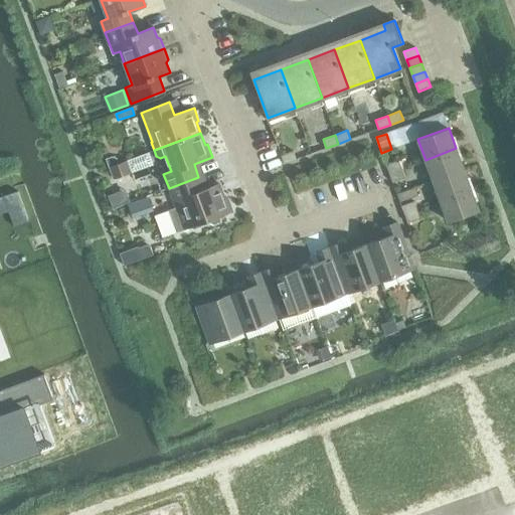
[(433,180),(464,169),(456,148),(425,160),(433,180)]
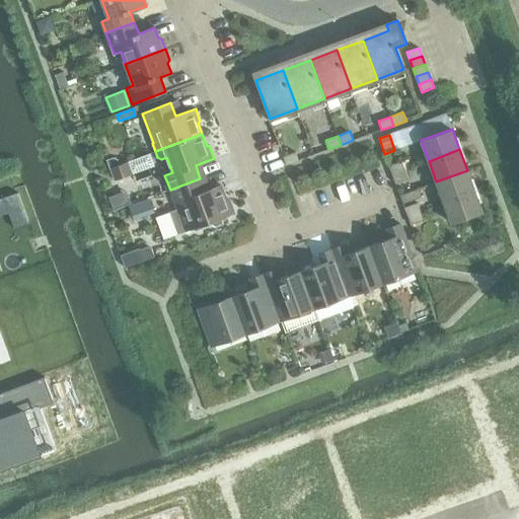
[(286,164),(298,160),(295,152),(284,156),(286,164)]
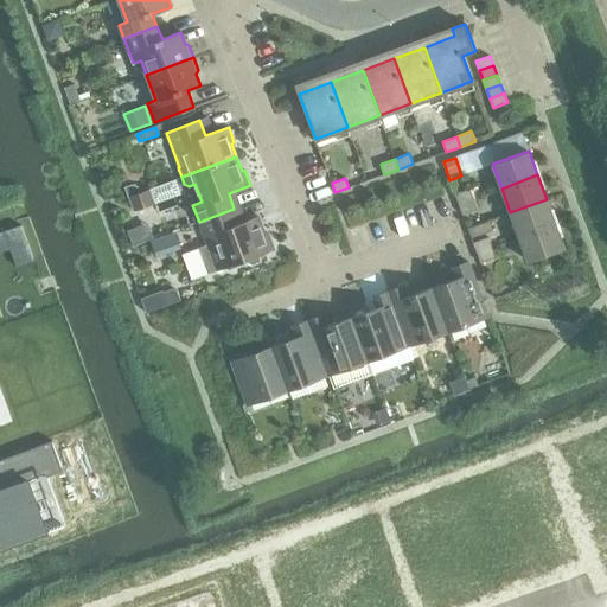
[(454,193),(459,204),(473,199),(468,189),(454,193)]
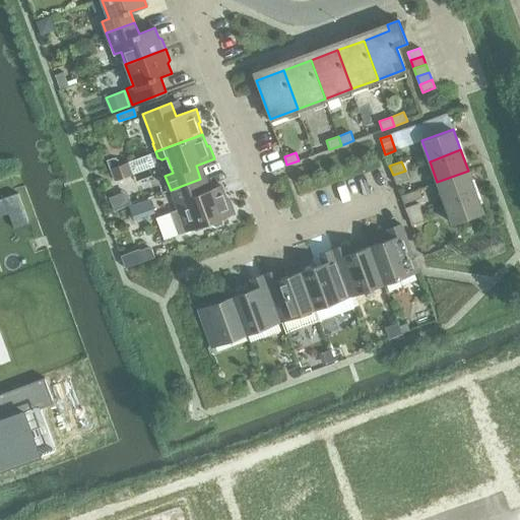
[(408,179),(405,171),(393,175),(396,184),(408,179)]
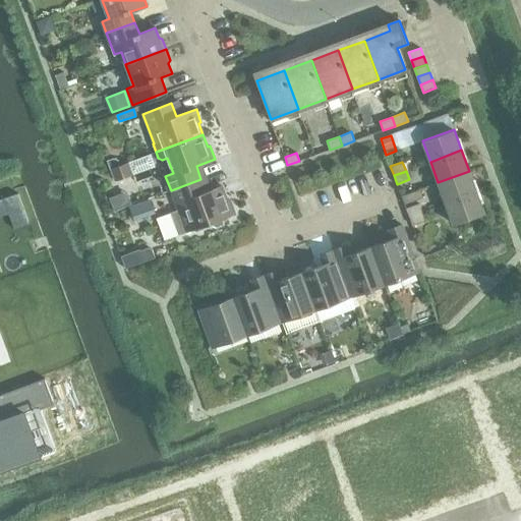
[(446,205),(477,193),(469,171),(438,182),(446,205)]
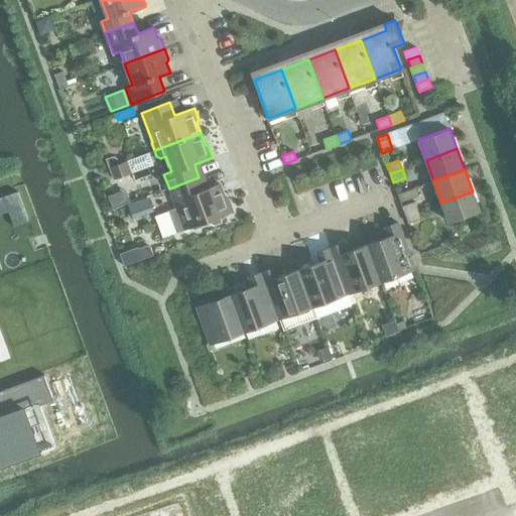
[(176,208),(168,211),(175,232),(191,227),(209,221),(210,224),(214,226),(222,223),(220,217),(233,212),(228,199),(226,200),(220,184),(204,189),(199,177),(169,188),(176,208)]
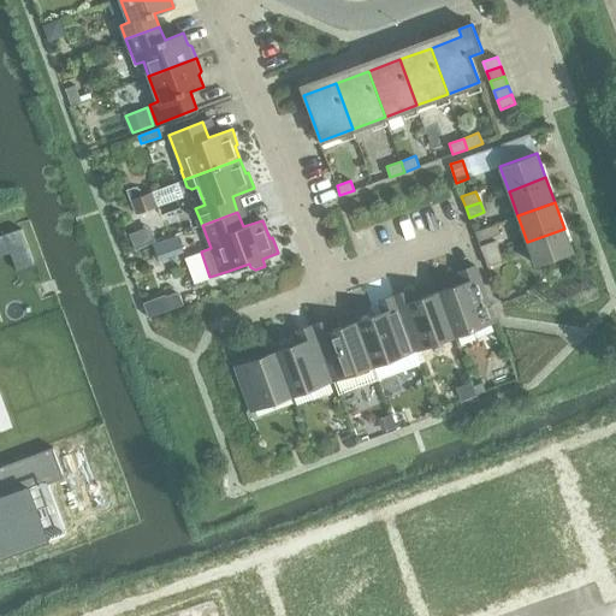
[(564,229),(527,242),(537,266),(573,253),(564,229)]
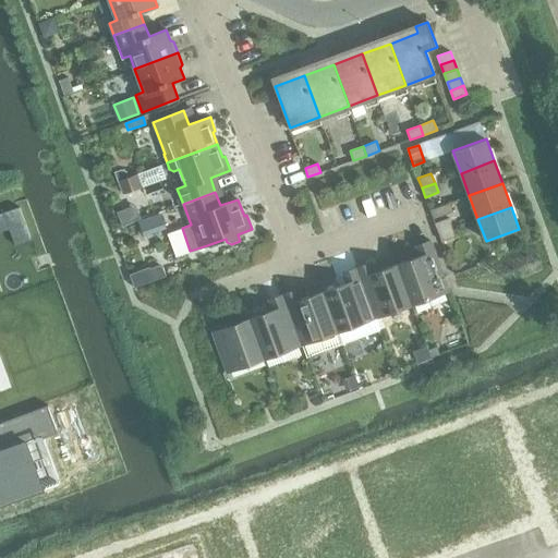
[(144,237),(164,229),(158,216),(138,222),(144,237)]
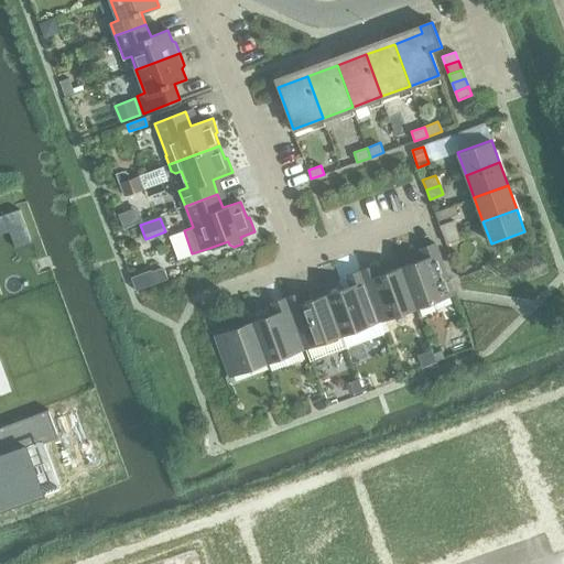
[(443,237),(457,231),(454,220),(440,226),(443,237)]
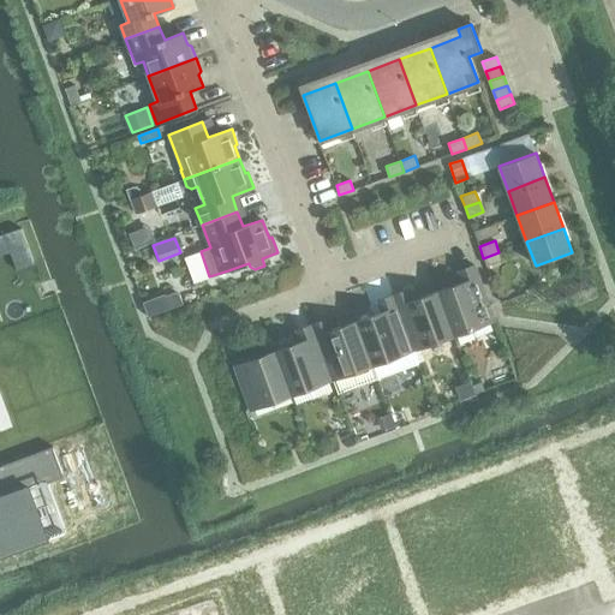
[(499,252),(483,258),(487,267),(502,261),(499,252)]
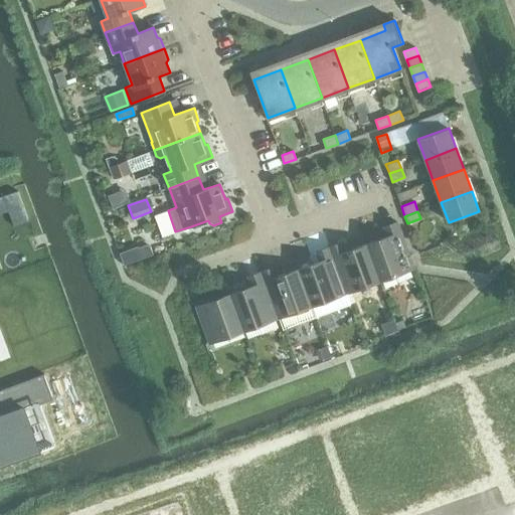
[(366,243),(379,281),(413,269),(396,222),(383,226),(387,236),(366,243)]
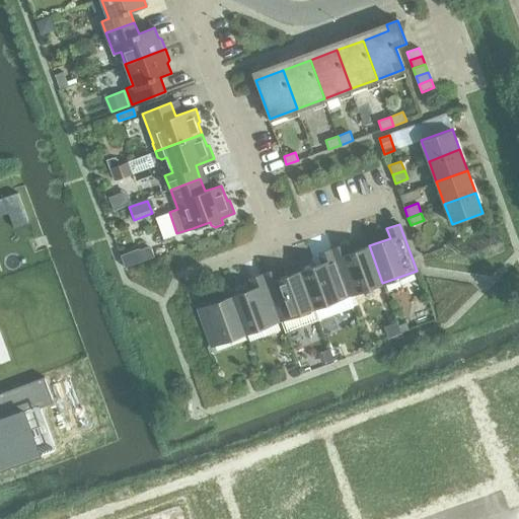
[(382,283),(369,245),(348,253),(345,244),(331,248),(349,296),(382,283)]
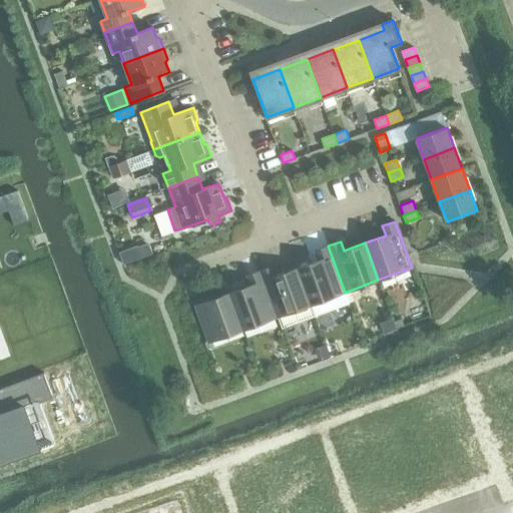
[(137,244),(119,251),(123,264),(142,258),(152,253),(149,245),(145,243),(137,246),(137,244)]
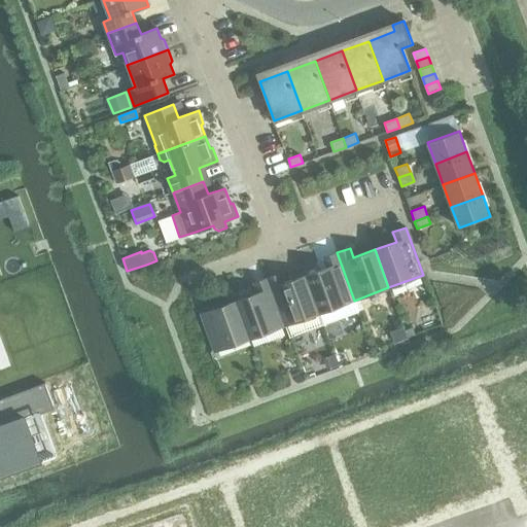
[(319,313),(318,313),(323,325),(358,312),(354,301),(337,252),(323,257),(326,267),(305,275),(319,313)]
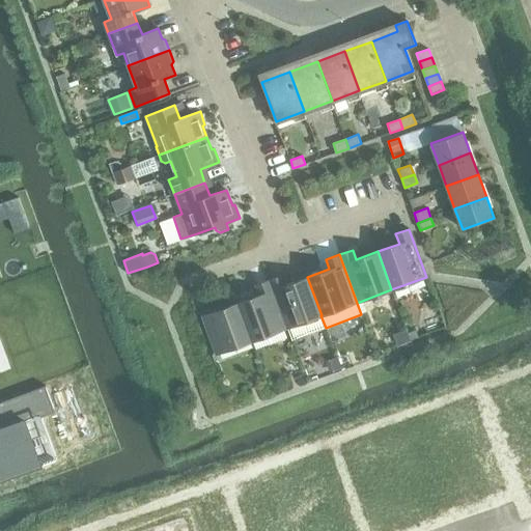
[(322,315),(307,277),(285,285),(282,275),(269,280),(286,328),(320,315),(322,315)]
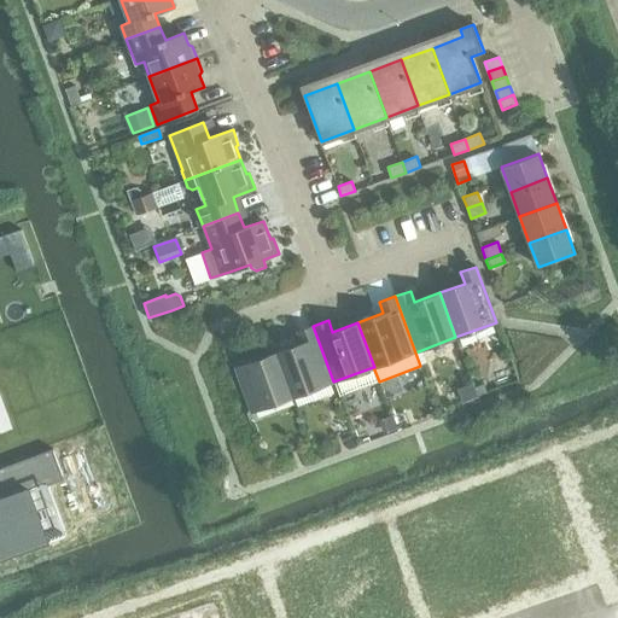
[(277,353),(292,397),(333,382),(313,326),(297,332),(302,343),(277,353)]
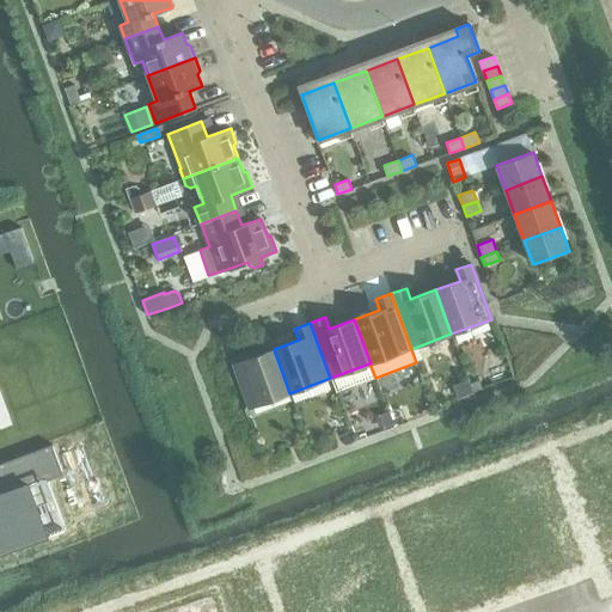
[(249,408),(289,393),(274,349),(233,363),(249,408)]
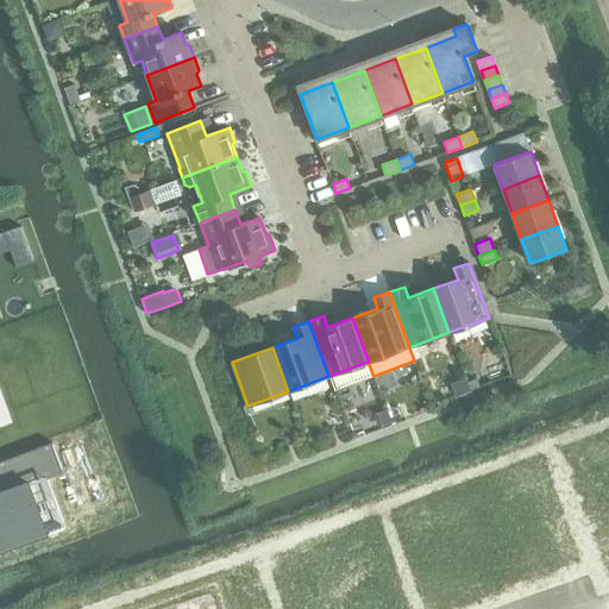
[(603,433),(592,437),(596,446),(607,443),(603,433)]
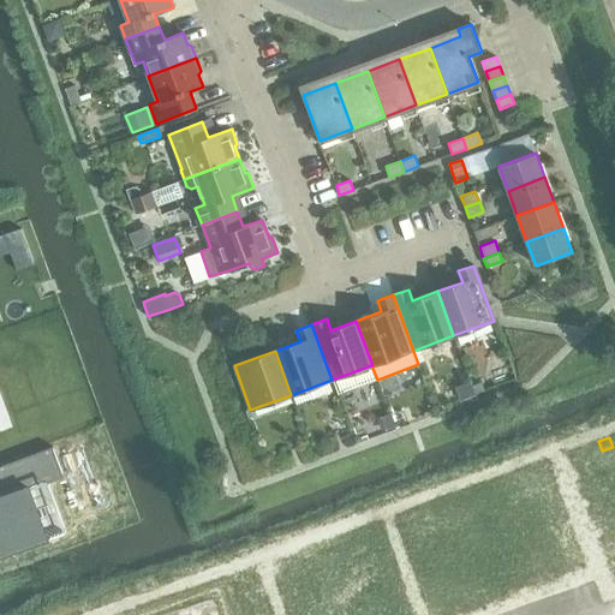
[(597,441),(587,445),(591,454),(601,451),(597,441)]
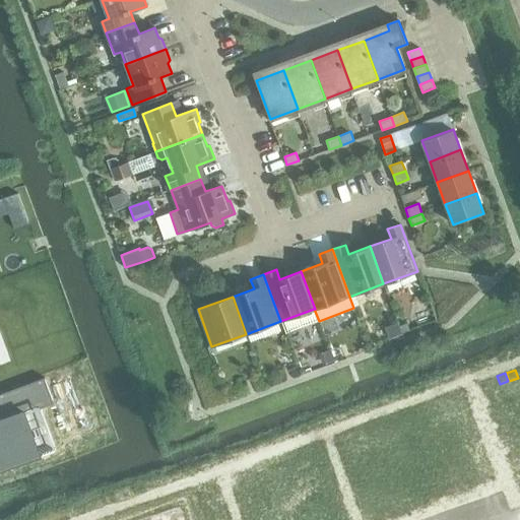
[(0,460),(43,445),(27,403),(52,394),(44,374),(0,389),(0,460)]
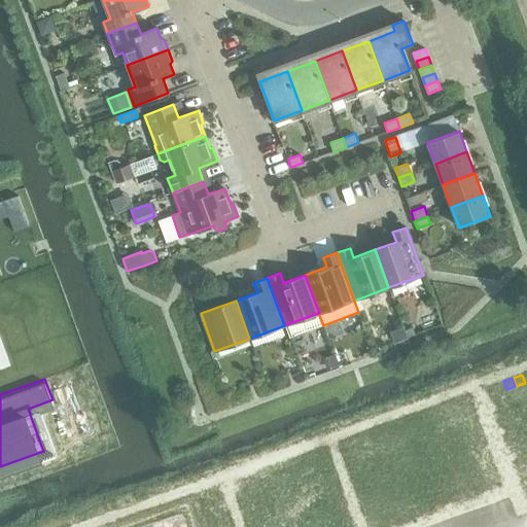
[(526,437),(517,442),(526,465),(526,464),(526,437)]
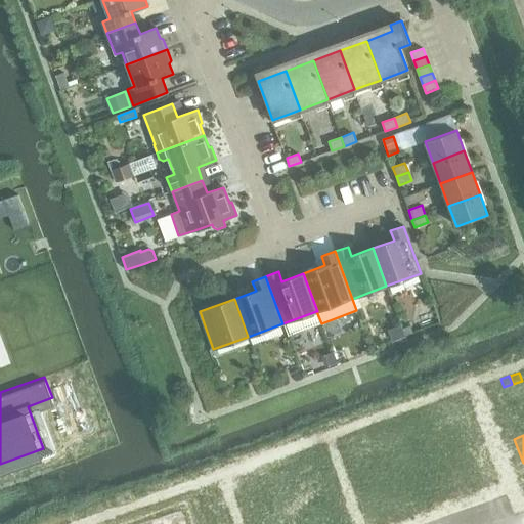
[(337,504),(324,508),(328,515),(339,511),(337,504)]
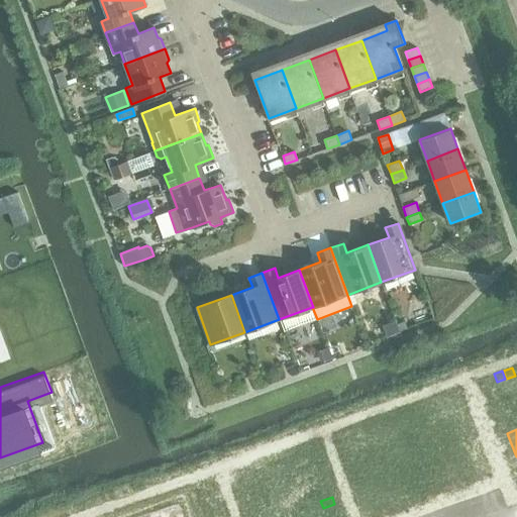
[(334,504),(323,509),(326,515),(337,511),(334,504)]
